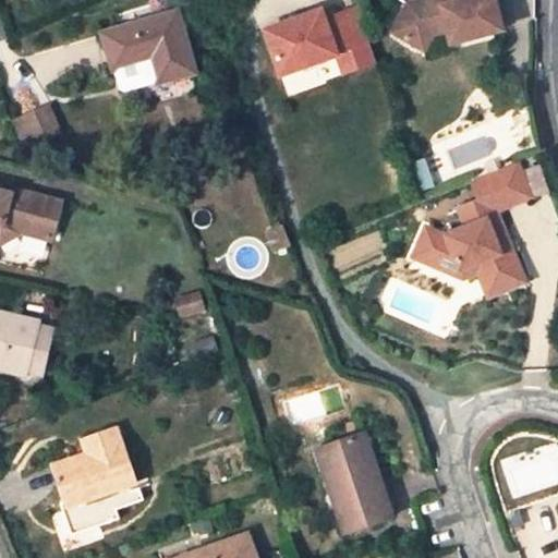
[(419,8),(410,1),(392,31),(424,52),(434,36),(449,33),(452,46),(502,34),(494,0),(471,0),(455,4),(452,0),(425,0),(427,5),(419,8)]
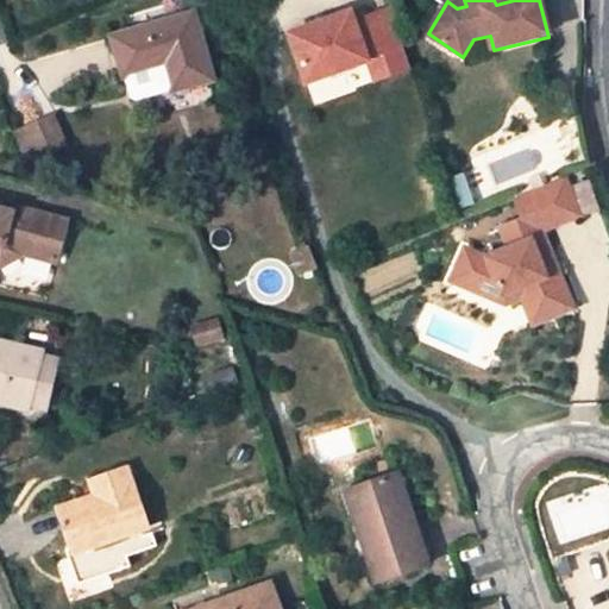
[(409,67),(388,7),(353,19),(350,10),(288,31),(306,81),(366,60),(372,80),(409,67)]
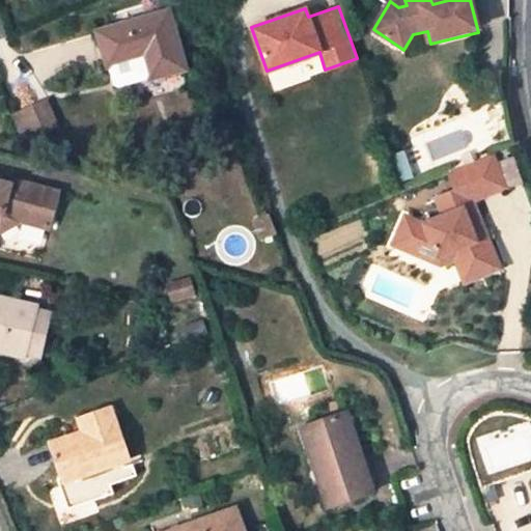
[(168,12),(96,32),(106,66),(110,65),(107,72),(110,83),(115,86),(149,78),(184,68),(168,12)]
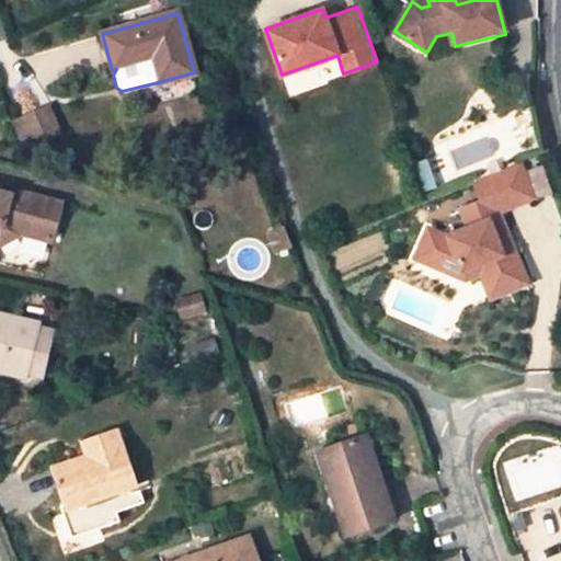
[(210,18),(198,22),(204,38),(216,34),(210,18)]
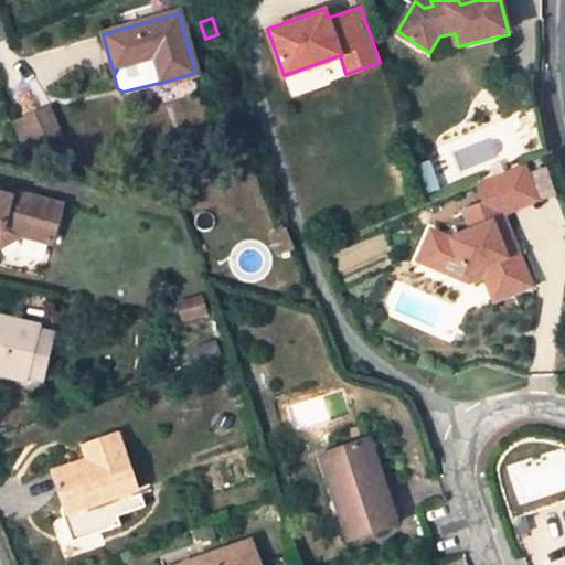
[(287,78),(290,94),(345,82),(342,66),(287,78)]
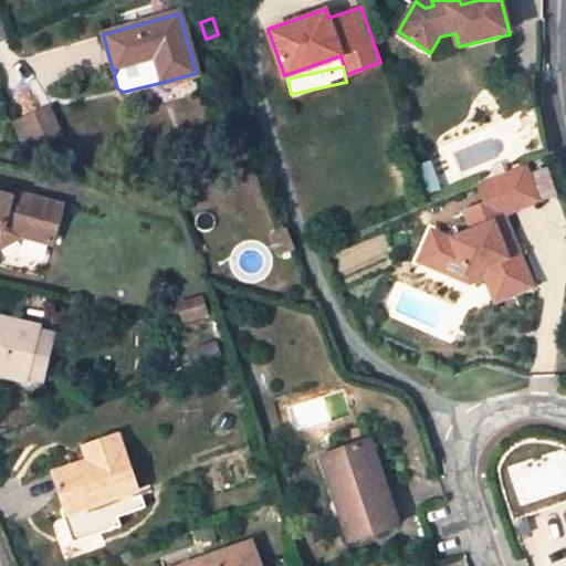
[(46,113),(13,126),(23,152),(56,138),(46,113)]
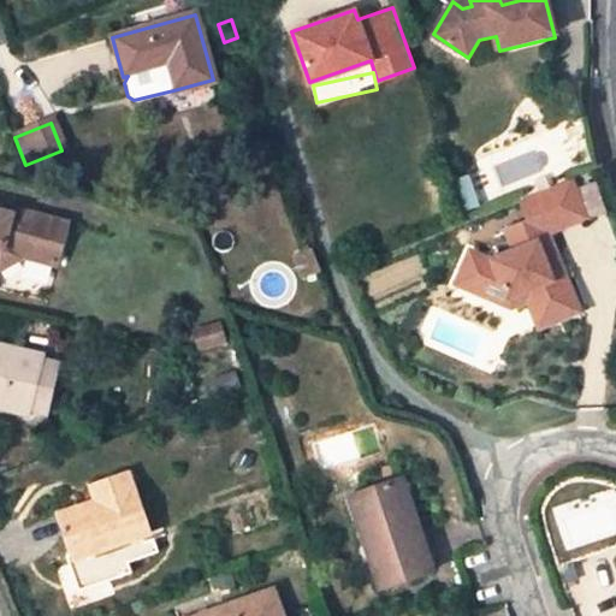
[(492,261),(469,250),(454,285),(480,296),(484,288),(499,282),(510,308),(526,302),(533,318),(552,309),(557,321),(579,313),(548,234),(585,218),(570,179),(519,200),(527,223),(505,231),(513,253),(492,261)]
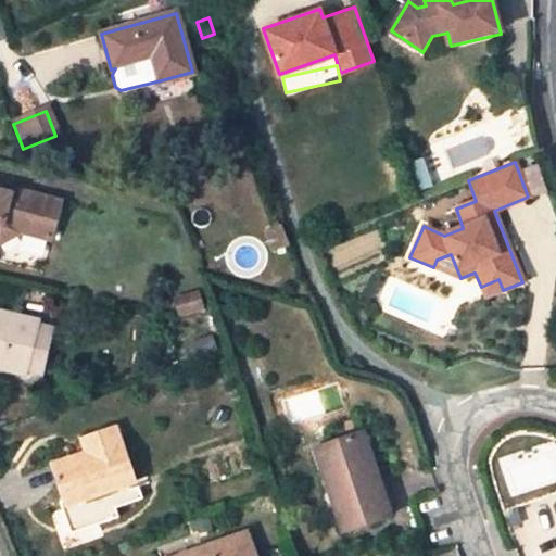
[(0,241),(20,231),(24,234),(27,220),(52,228),(59,205),(9,191),(7,196),(0,193),(0,241)]
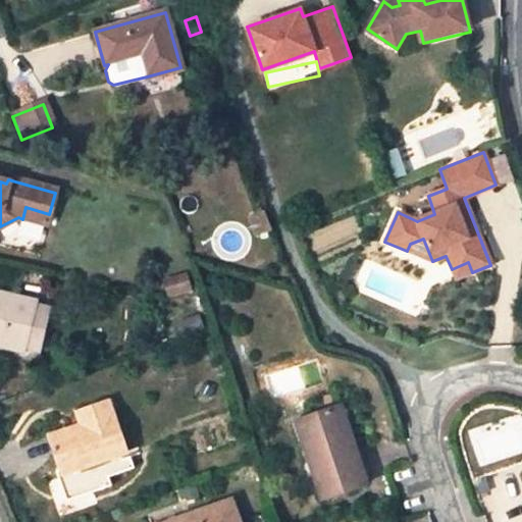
[(49,214),(25,207),(22,219),(46,225),(49,214)]
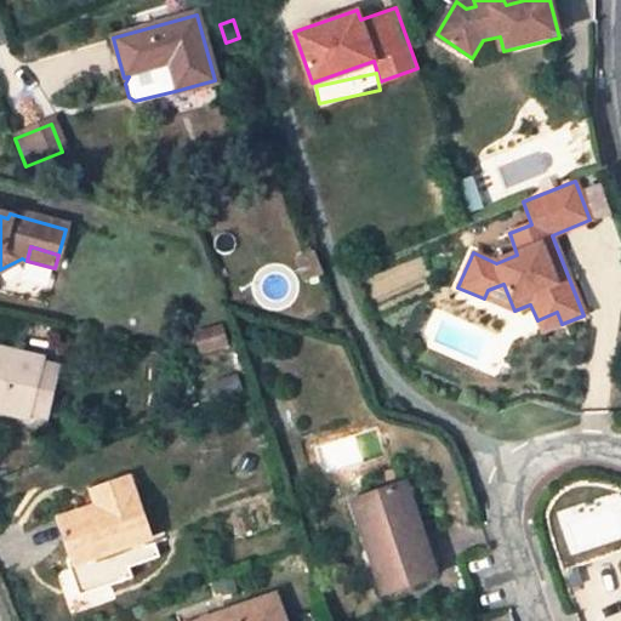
[(313,269),(306,246),(289,252),(296,275),(313,269)]
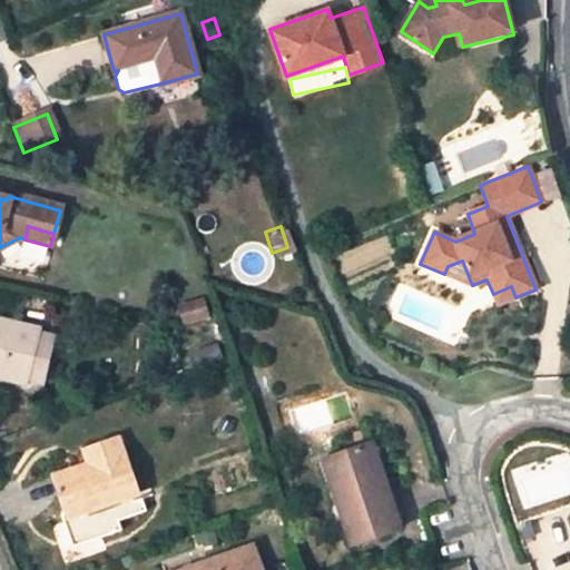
[(448,266),(444,274),(472,285),(462,261),(448,266)]
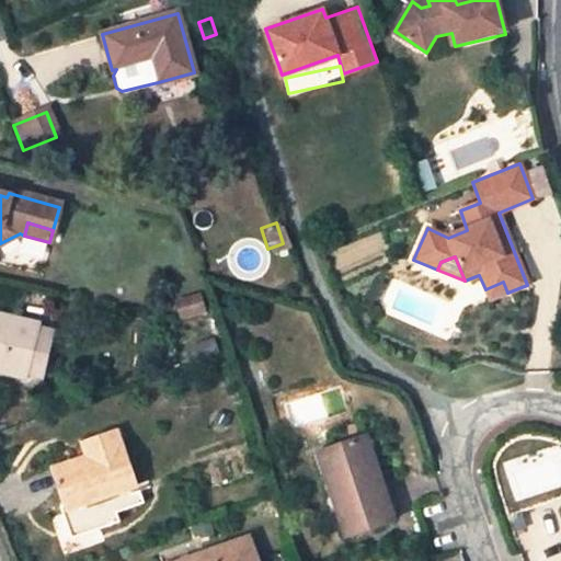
[(503,282),(485,289),(490,300),(507,293),(503,282)]
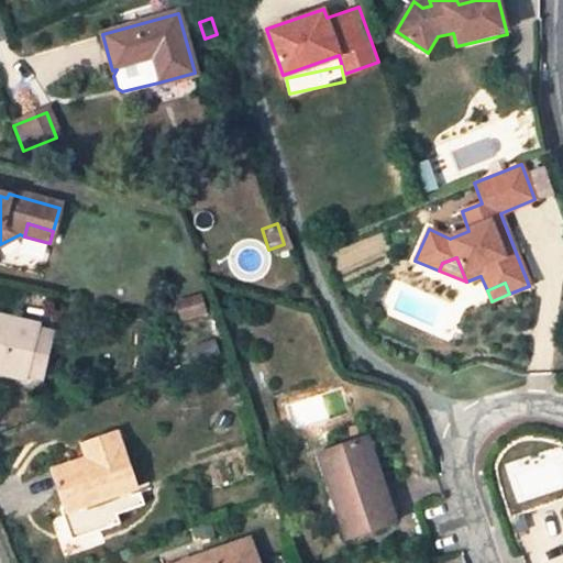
[(41,327),(0,317),(0,373),(29,381),(30,374),(40,331),(41,327)]
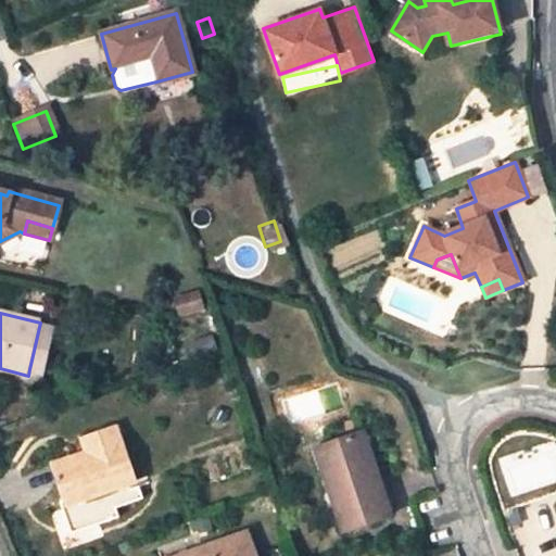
[(45,373),(54,331),(39,327),(29,369),(45,373)]
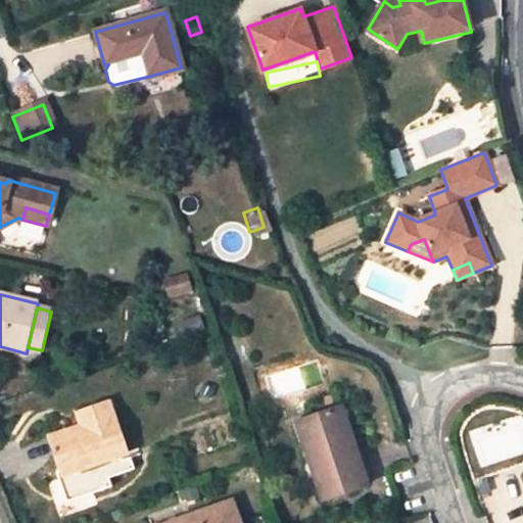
[(107,401),(78,411),(83,424),(49,437),(61,473),(58,474),(68,504),(113,488),(110,478),(128,472),(123,456),(128,453),(115,419),(113,420),(107,401)]
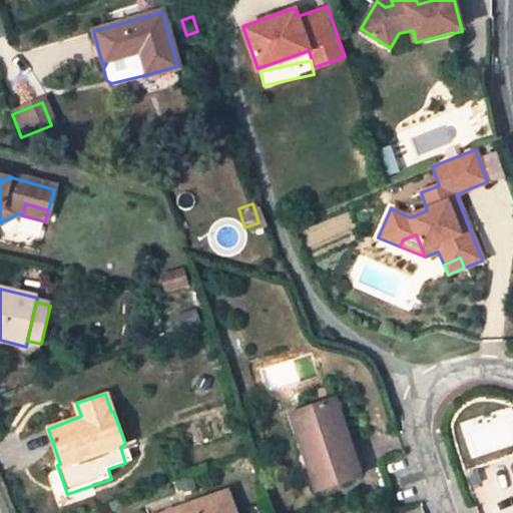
[(361,474),(335,398),(303,409),(315,444),(304,447),(319,489),(361,474)]
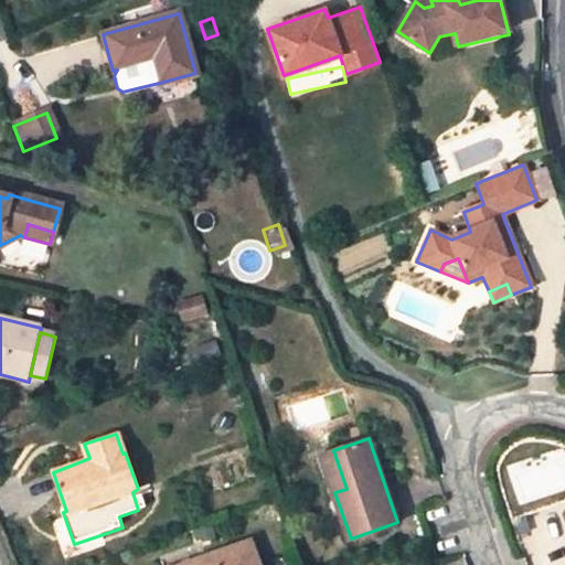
[(321,455),(334,492),(347,489),(333,450),(321,455)]
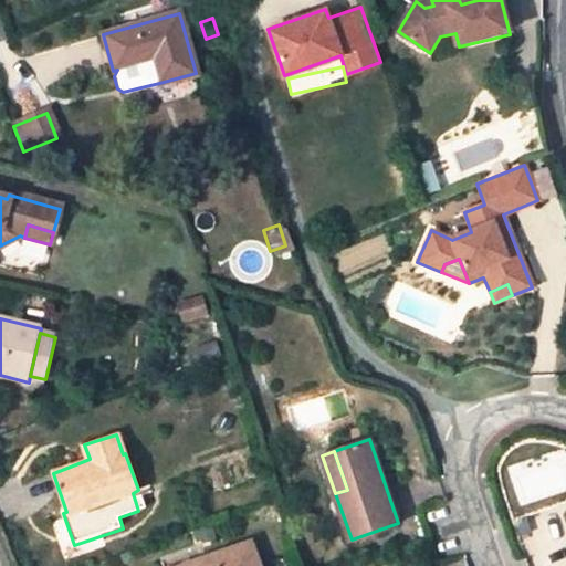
[(261,565),(252,541),(182,565),(261,565)]
